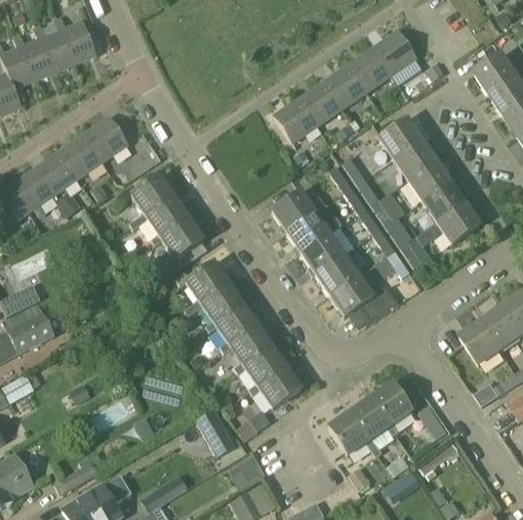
[(27,21),(23,11),(14,14),(17,25),(27,21)]
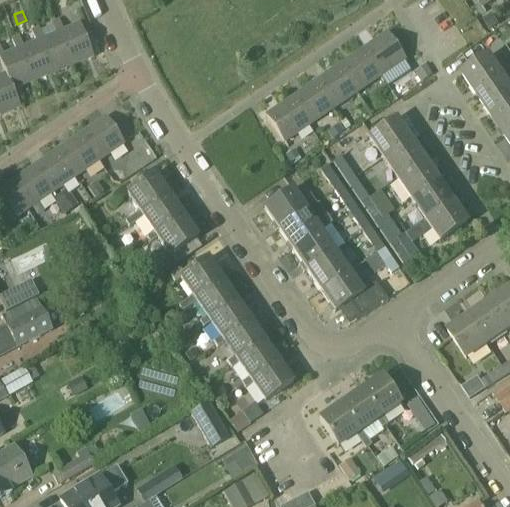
[(494,11),(484,17),(491,26),(500,20),(494,11)]
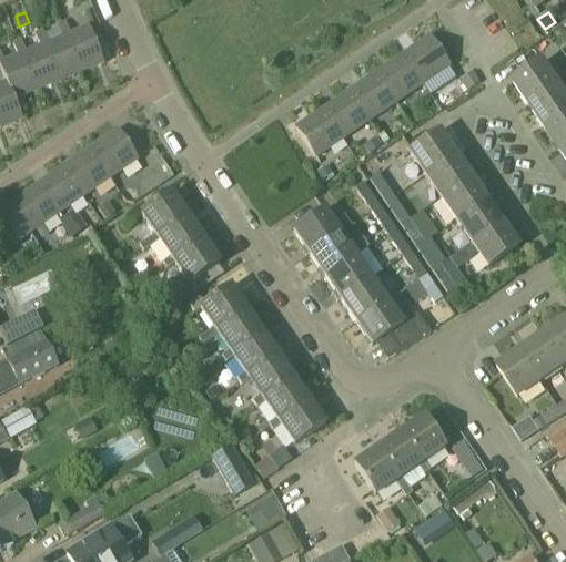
[(63,21),(59,22),(60,26),(64,34),(68,32),(83,69),(105,60),(91,23),(72,30),(68,19),(63,21)]
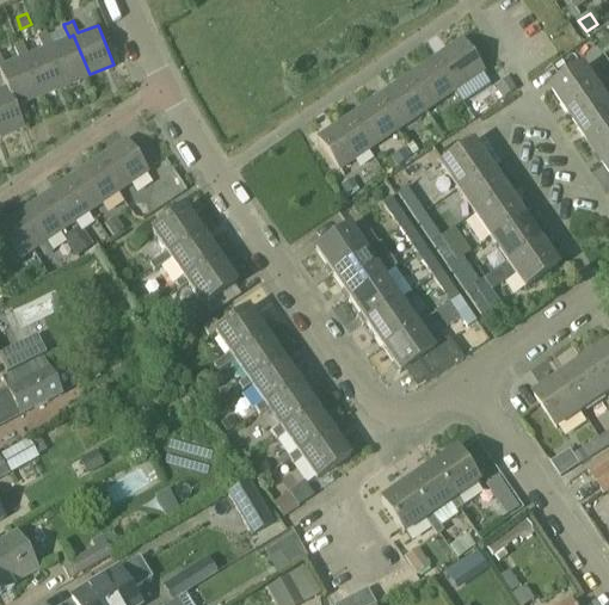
[(44,32),(40,34),(45,47),(49,44),(66,84),(90,74),(73,35),(69,37),(54,43),(50,34),(49,30),(44,32)]
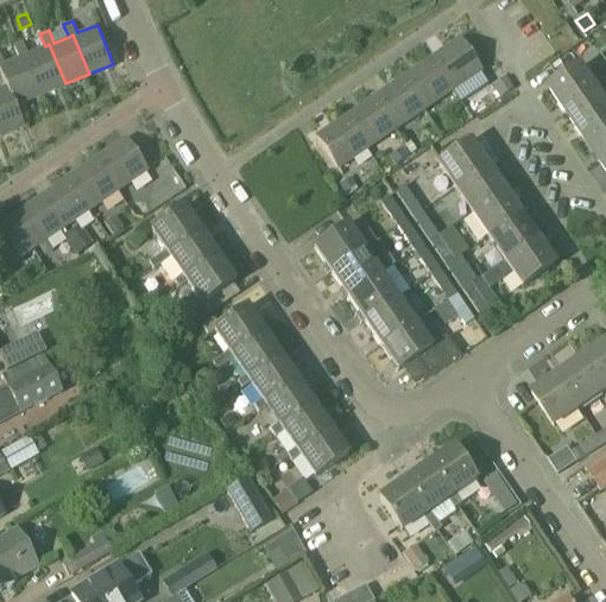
[(460,37),(431,57),(453,88),(481,68),(460,37)]
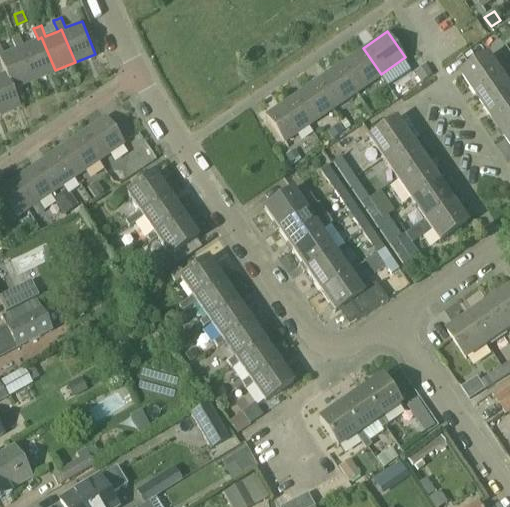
[(17,35),(13,36),(17,47),(21,45),(35,78),(55,70),(41,37),(38,39),(25,44),(21,33),(17,35)]
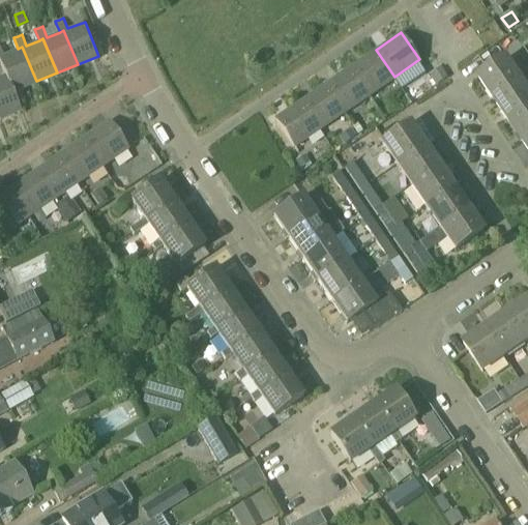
[(1,42),(0,42),(0,56),(7,74),(8,74),(15,90),(16,90),(35,82),(36,81),(22,47),(18,49),(5,54),(1,42)]
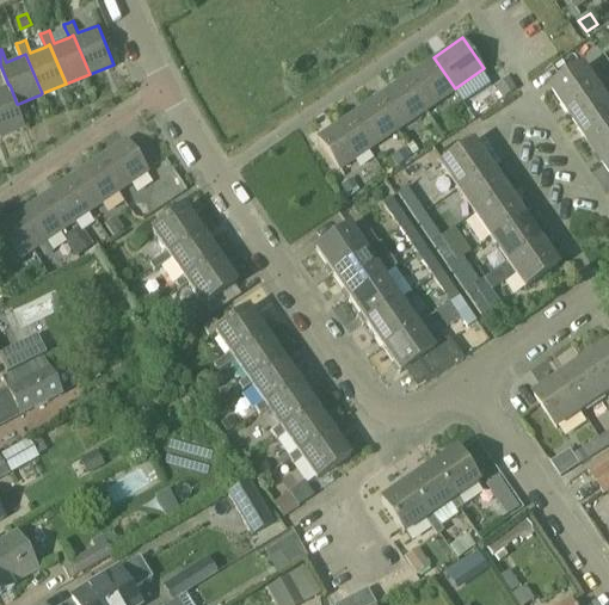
[(434,57),(405,76),(426,107),(455,88),(434,57)]
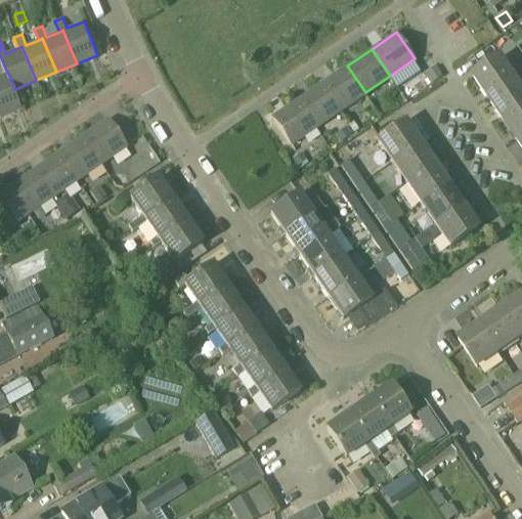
[(475,74),(489,95),(518,76),(503,54),(475,74)]
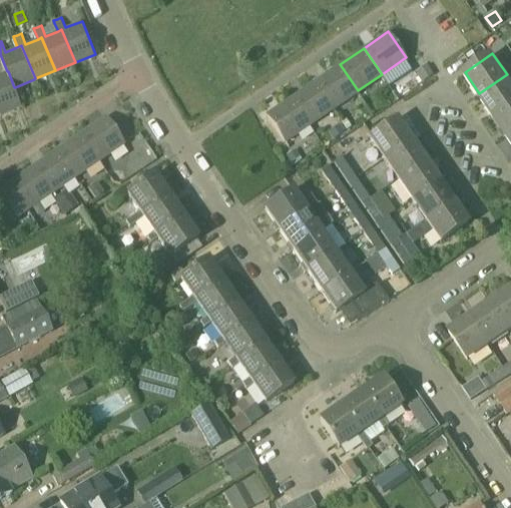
[(431,62),(418,71),(424,79),(437,71),(431,62)]
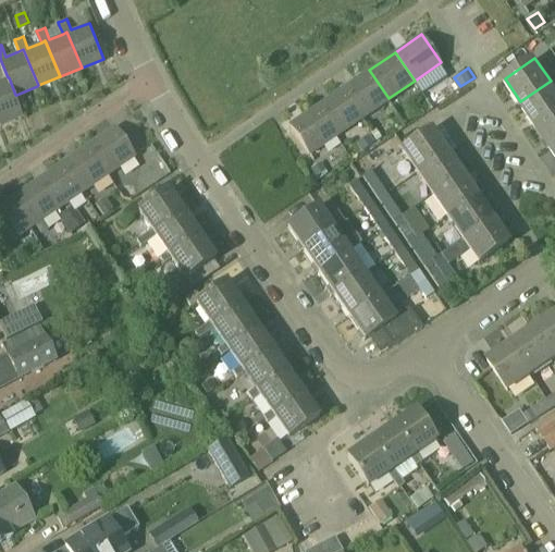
[(369,70),(343,87),(362,117),(389,98),(369,70)]
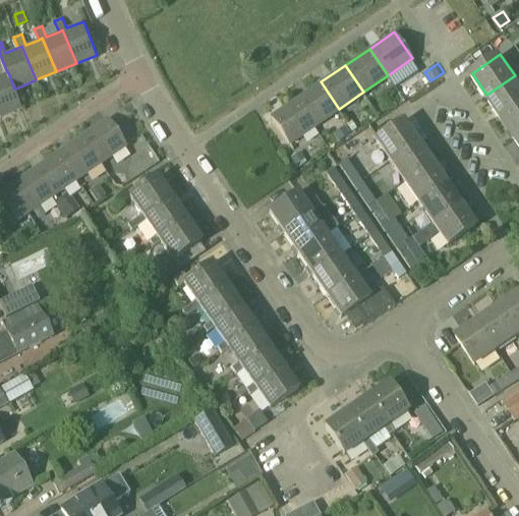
[(0,109),(2,114),(22,106),(15,89),(14,89),(8,72),(7,72),(0,74),(0,109)]
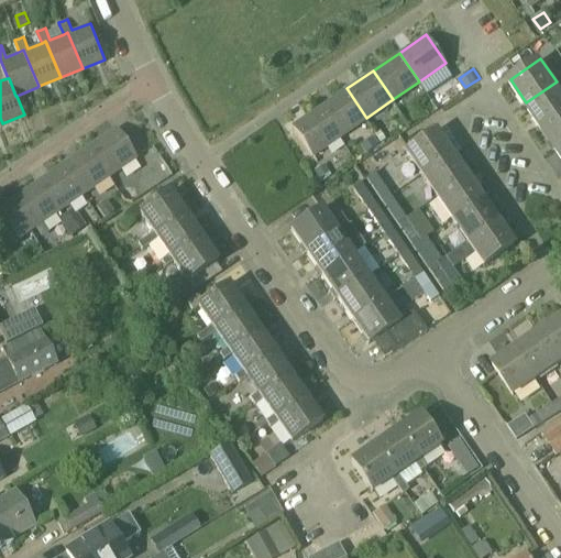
[(560,87),(557,81),(526,102),(541,124),(560,110),(560,87)]
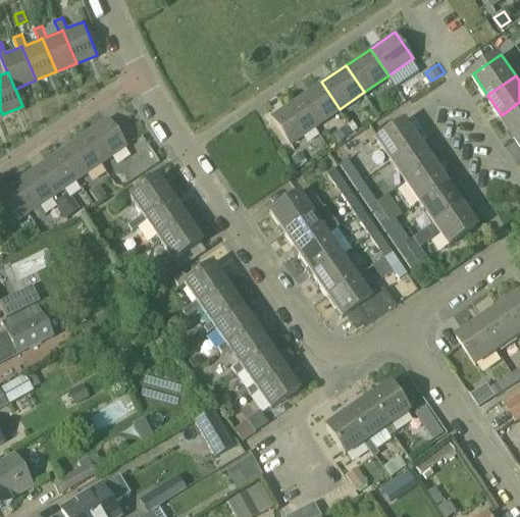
[(321,82),(297,99),(315,125),(340,109),(321,82)]
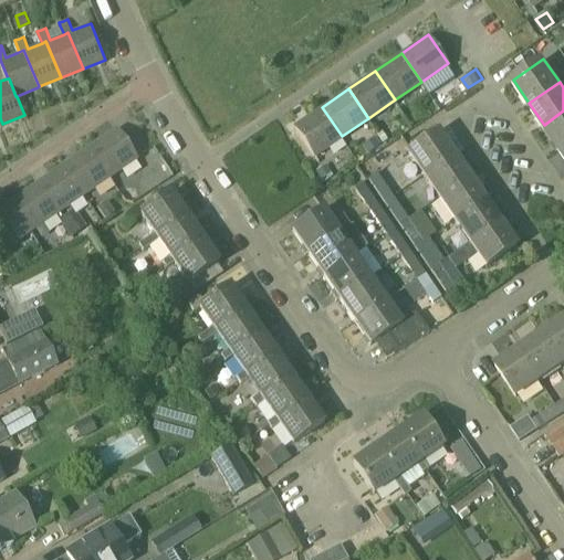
[(342,136),(322,107),(295,125),(315,154),(342,136)]
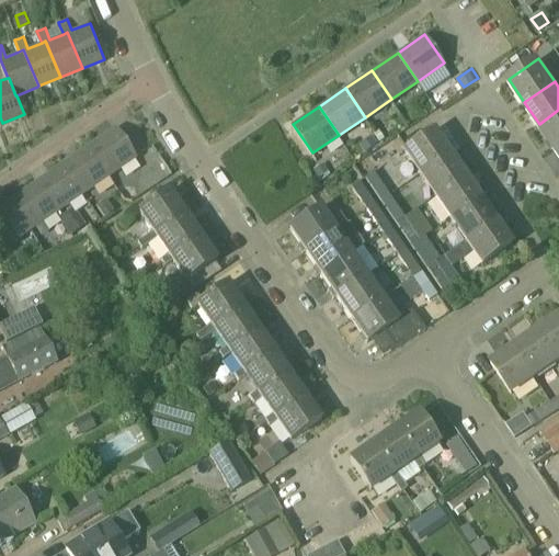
[(558,110),(539,124),(555,147),(558,144),(558,110)]
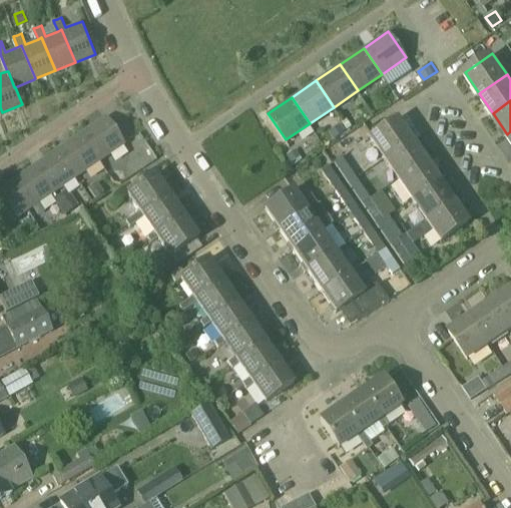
[(107,115),(83,131),(101,158),(125,141),(107,115)]
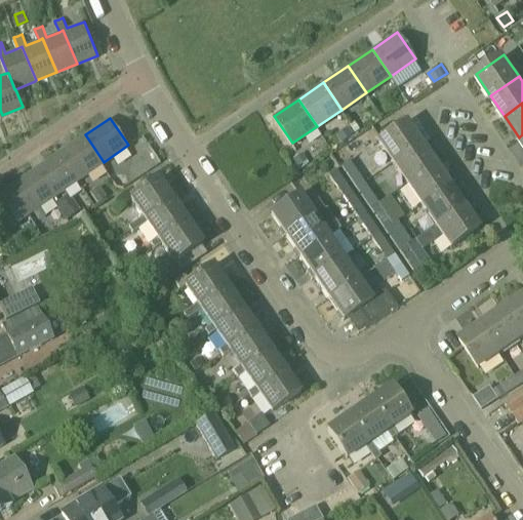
[(356,119),(351,122),(356,129),(361,126),(356,119)]
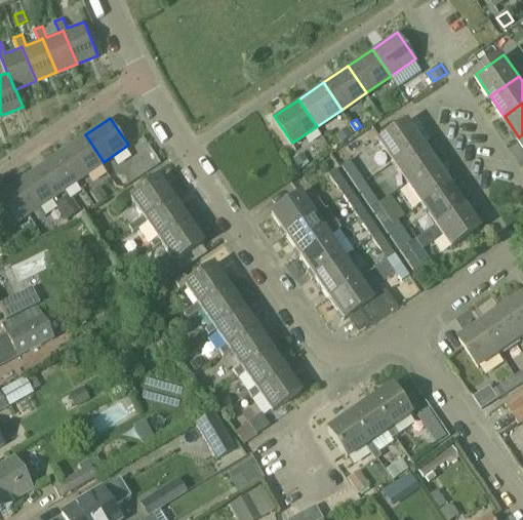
[(379,140),(394,160),(421,141),(408,120),(379,140)]
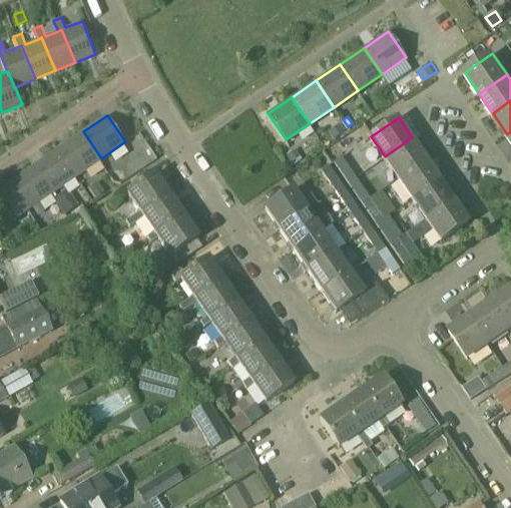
[(341,121),(330,129),(334,136),(346,128),(341,121)]
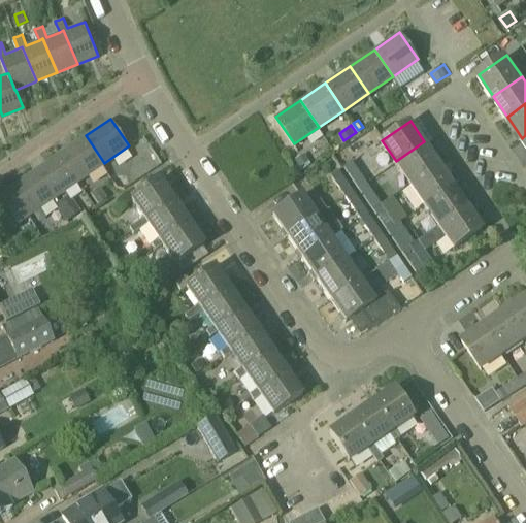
[(86,135),(61,153),(79,180),(104,163),(86,135)]
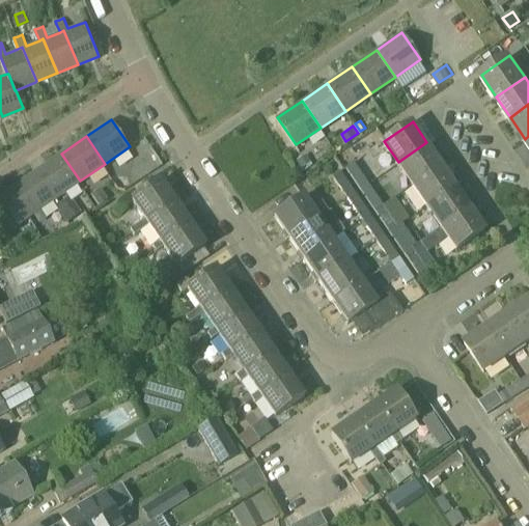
[(426,142),(398,162),(413,184),(442,164),(426,142)]
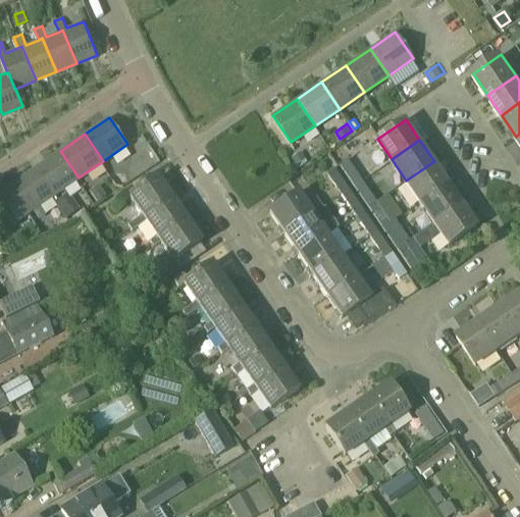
[(303,149),(294,155),(299,163),(308,157),(303,149)]
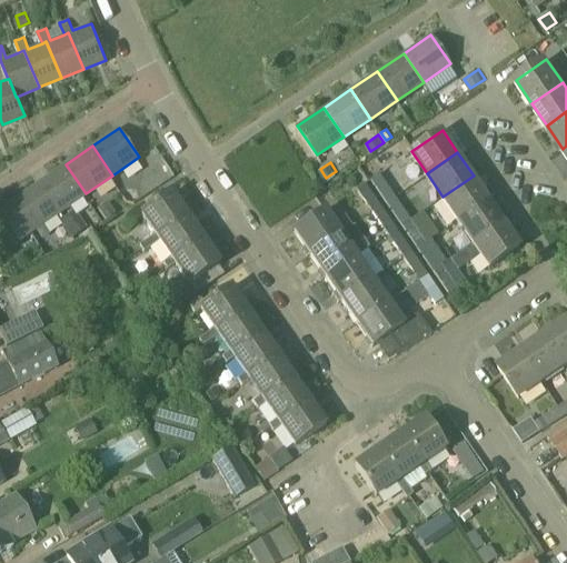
[(66,164),(39,182),(59,212),(86,193),(66,164)]
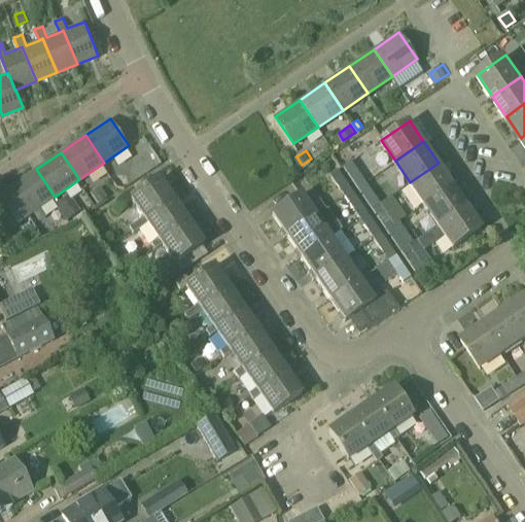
[(353,159),(345,164),(359,185),(368,180),(366,179),(358,166),(353,159)]
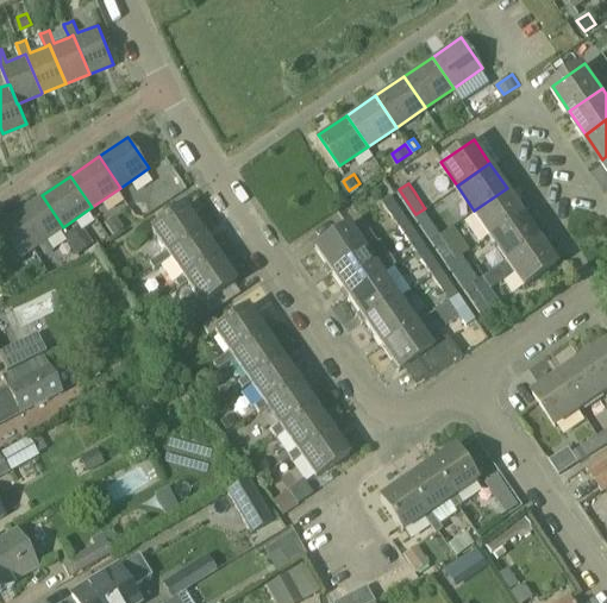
[(507,188),(474,211),(490,236),(524,212),(507,188)]
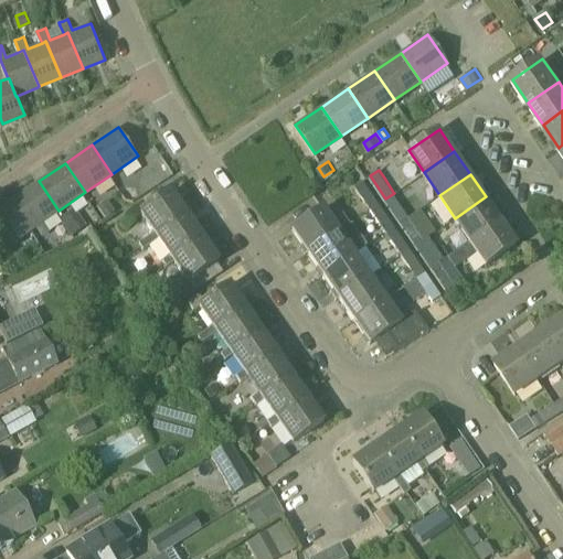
[(380,203),(364,180),(356,185),(372,208),(380,203)]
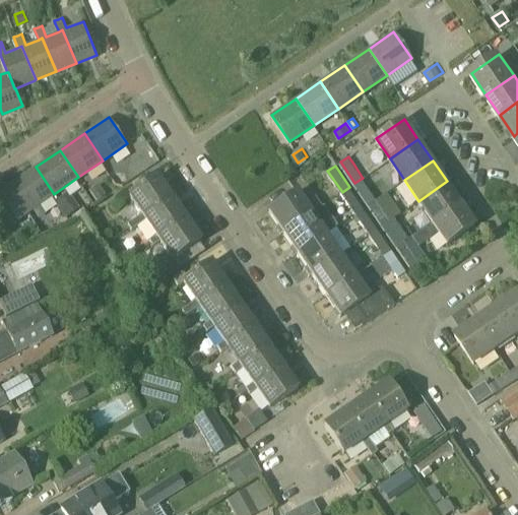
[(36,167),(11,184),(29,210),(54,194),(36,167)]
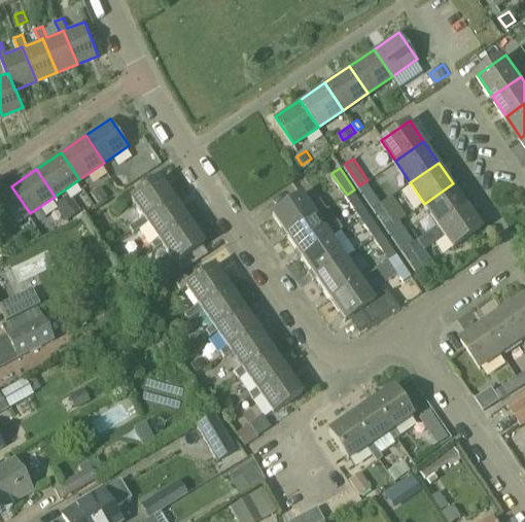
[(129,170),(116,171),(118,183),(131,182),(129,170)]
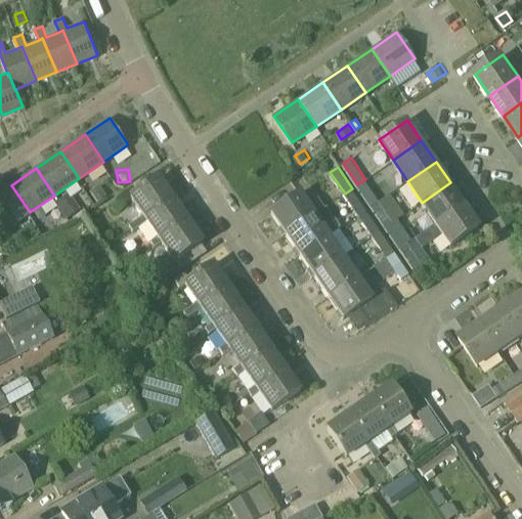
[(160,175),(131,196),(143,214),(145,217),(174,197),(160,175)]
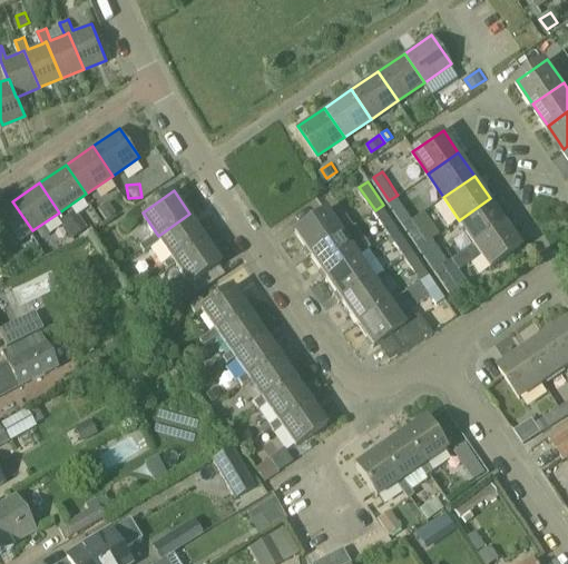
[(398,195),(389,200),(404,224),(413,217),(405,205),(398,195)]
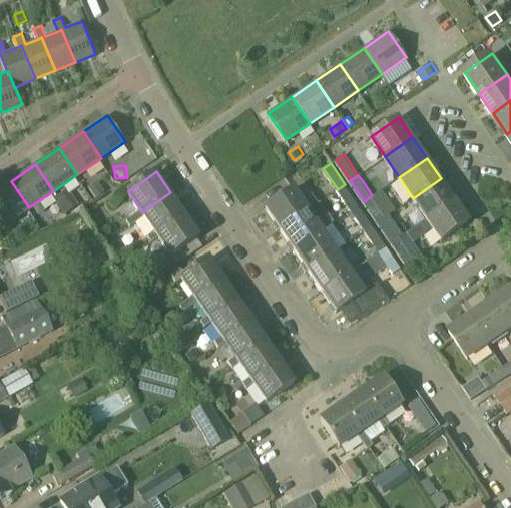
[(441,178),(413,198),(427,218),(417,225),(455,199),(441,178)]
